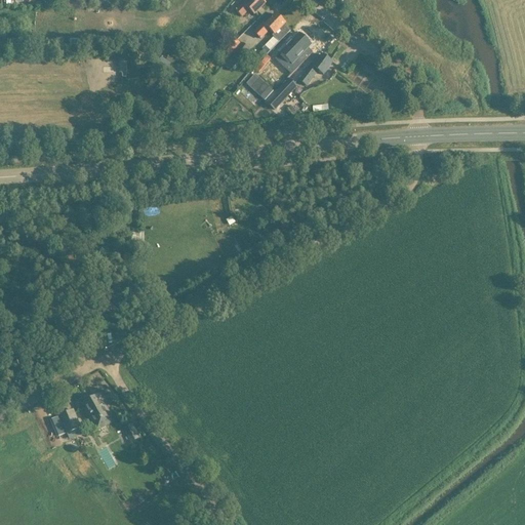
[(254,15),(258,11),(266,4),(261,0),(246,0),(236,11),(242,17),(249,11),(252,14),(254,15)]
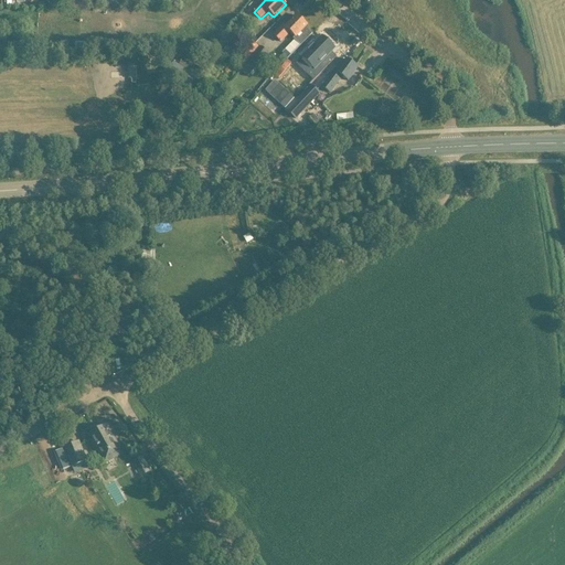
[(285,27),(276,36),(281,42),(291,33),(296,38),(294,39),(296,41),(286,51),(290,55),(290,56),(312,34),(305,28),(307,25),(297,16),(289,23),(286,27),(285,27)]
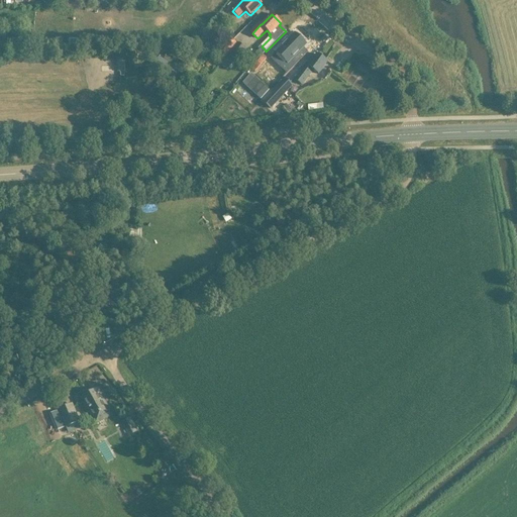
[(295,33),(276,53),(287,63),(281,69),(286,74),(307,53),(302,47),(305,44),(295,33)]
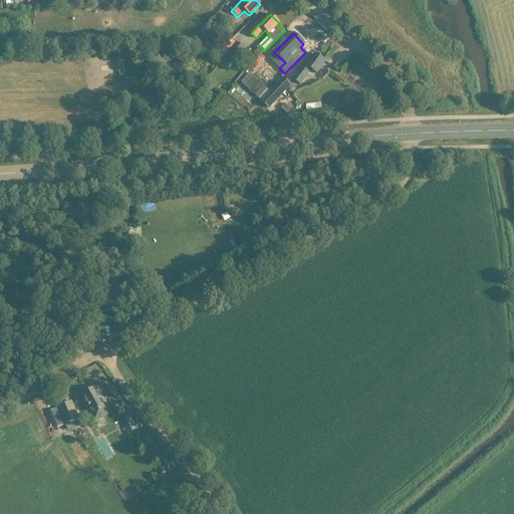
[(229,37),(217,52),(224,57),(235,42),(229,37)]
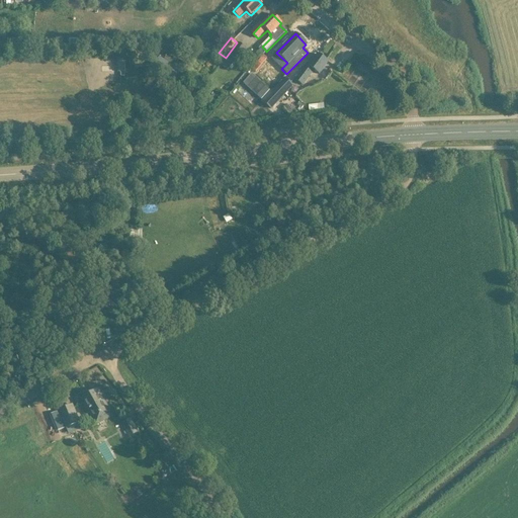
[(240,42),(227,58),(228,59),(233,63),(234,64),(247,48),(240,42)]
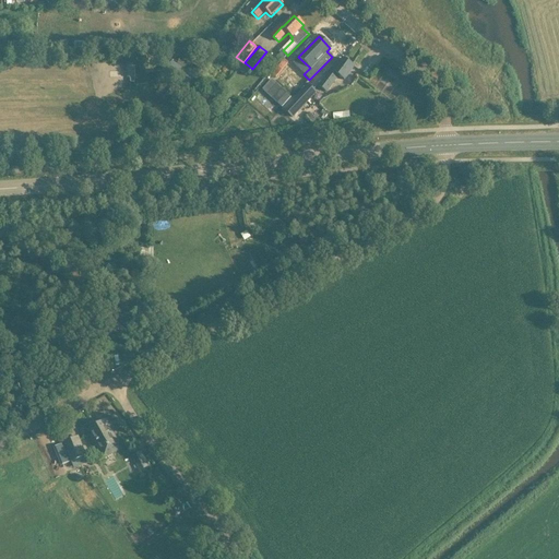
[(323,81),(319,86),(326,92),(339,76),(344,80),(354,67),(343,59),(339,64),(336,63),(323,81)]
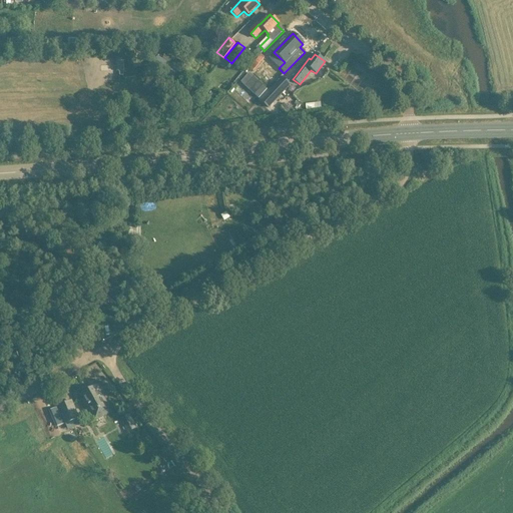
[(263,55),(249,69),(257,74),(269,60),(263,55)]
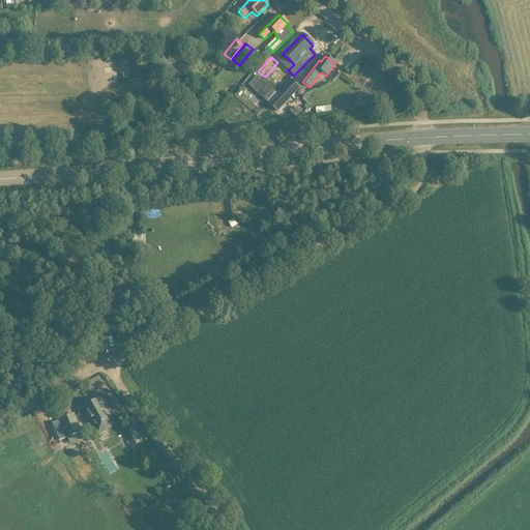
[(174,78),(160,95),(164,97),(177,80),(174,78)]
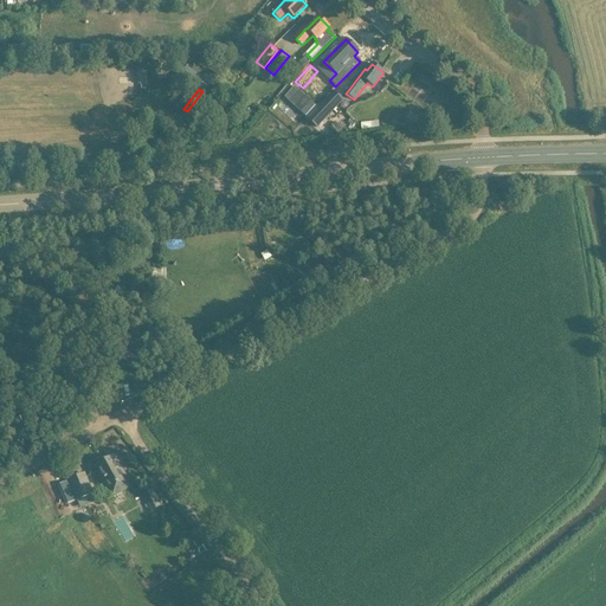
[(318,105),(307,118),(317,128),(326,118),(328,116),(342,101),(334,92),(320,107),(318,105)]
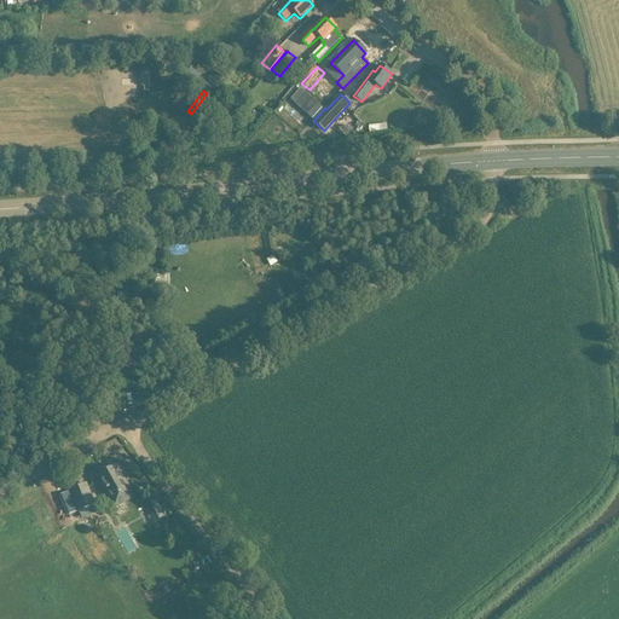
[(415,115),(417,127),(428,125),(426,113),(415,115)]
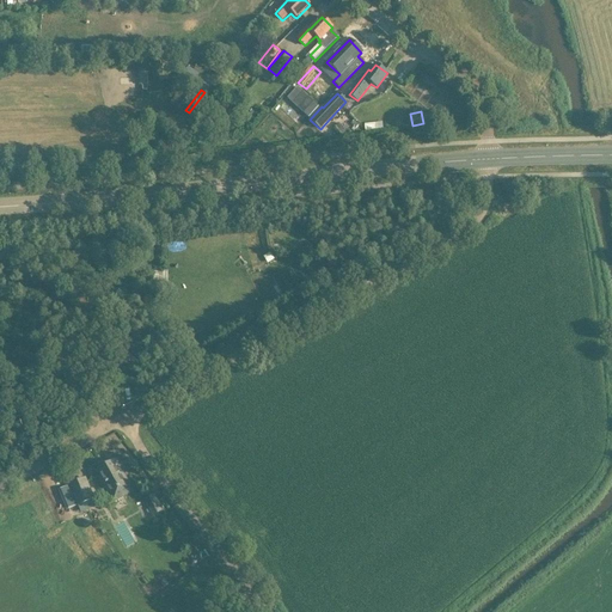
[(216,118),(209,127),(214,132),(221,123),(216,118)]
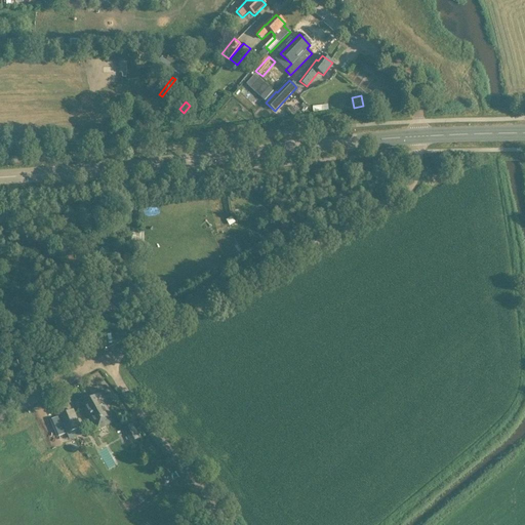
[(279,200),(271,208),(277,214),(285,207),(279,200)]
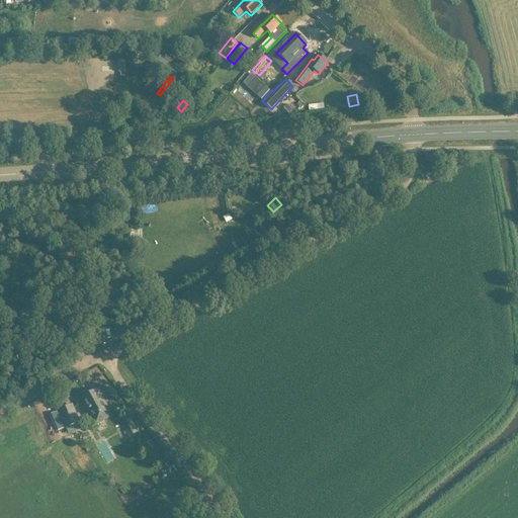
[(291,216),(288,219),(294,226),(298,223),(291,216)]
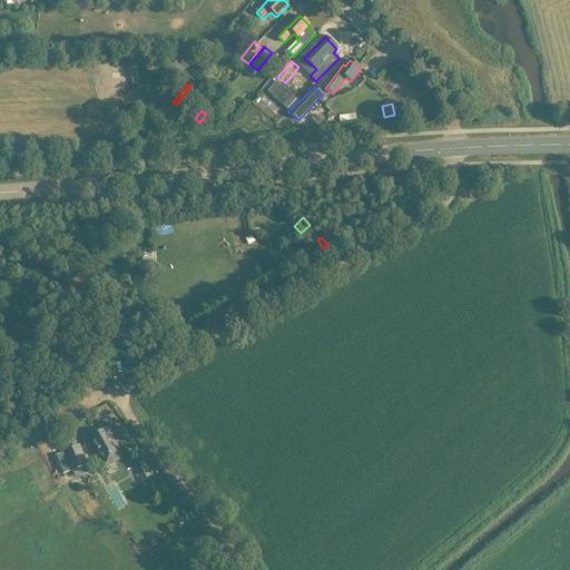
[(155,254),(144,254),(145,271),(155,269),(155,254)]
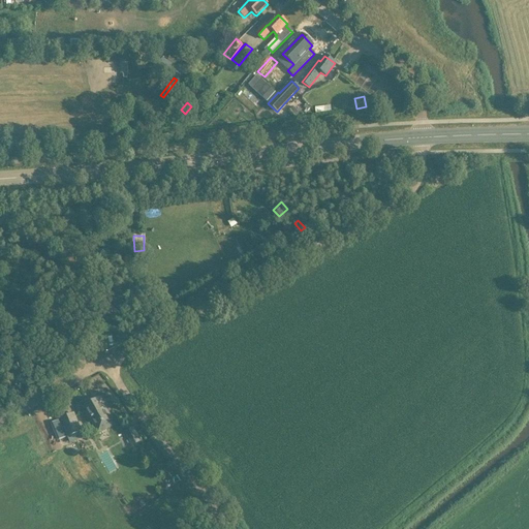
[(328,277),(341,270),(335,258),(321,267),(328,277)]
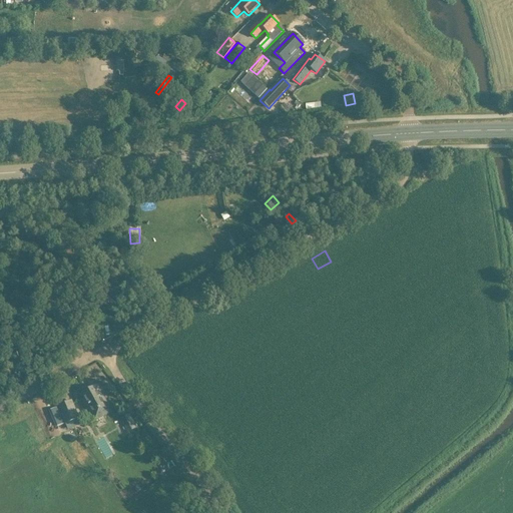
[(81,394),(96,420),(110,412),(102,397),(103,397),(97,386),(90,390),(89,389),(83,392),(84,393),(81,394)]
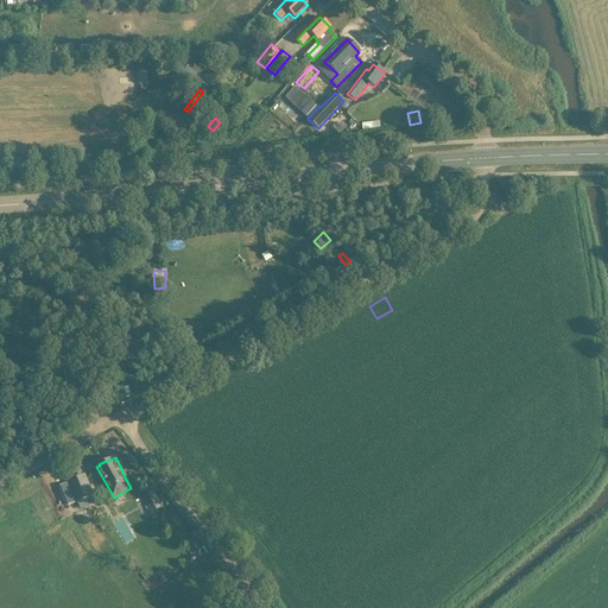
[(78,502),(94,496),(84,475),(69,481),(78,502)]
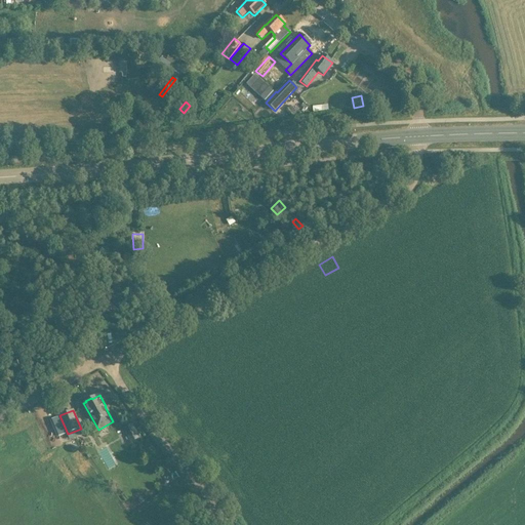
[(65,435),(58,417),(50,420),(56,438),(65,435)]
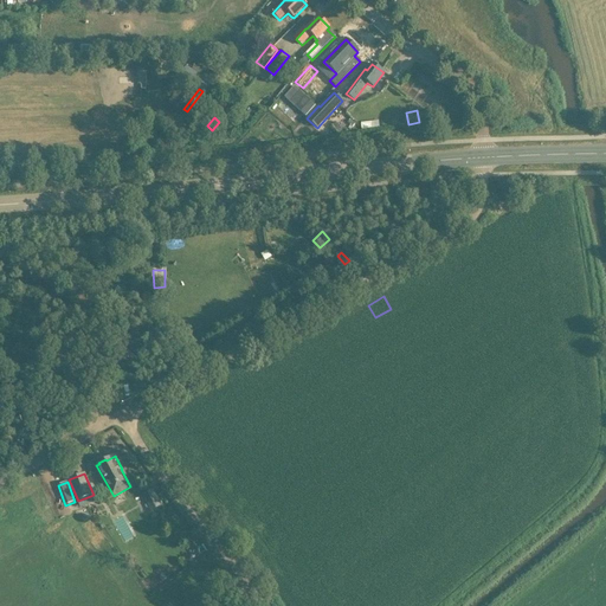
[(153,490),(142,496),(150,511),(161,505),(153,490)]
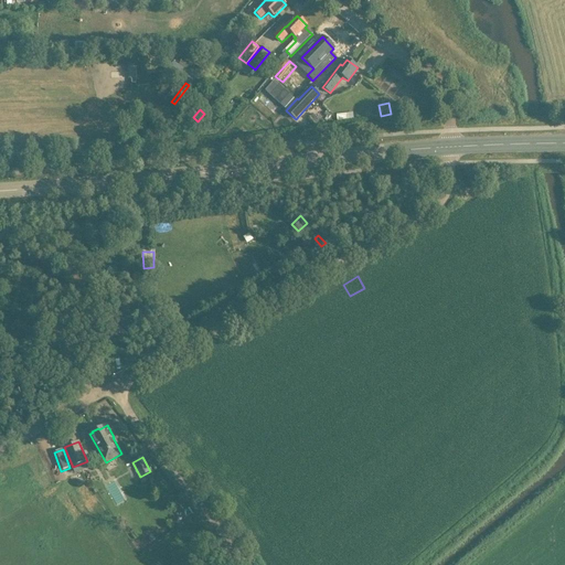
[(91,486),(96,493),(106,487),(102,479),(91,486)]
